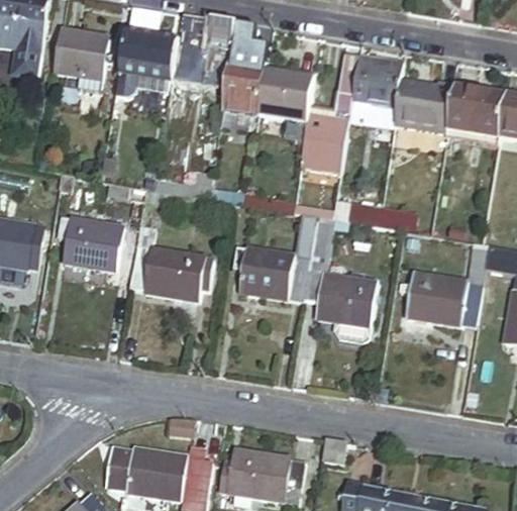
[(0,0),(0,42),(18,45),(17,52),(42,56),(50,0),(0,0)]
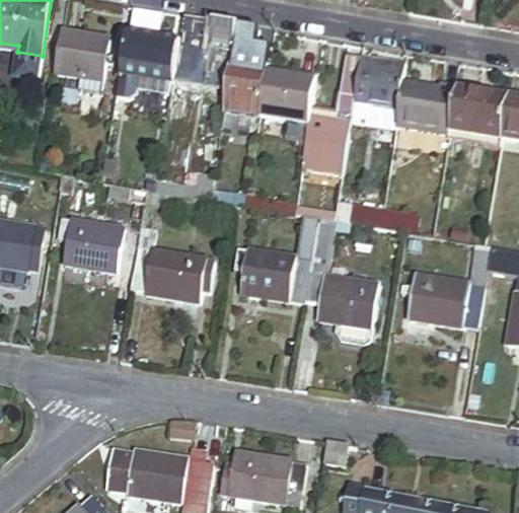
[(239,22),(187,13),(182,38),(175,74),(228,84),(239,22)]
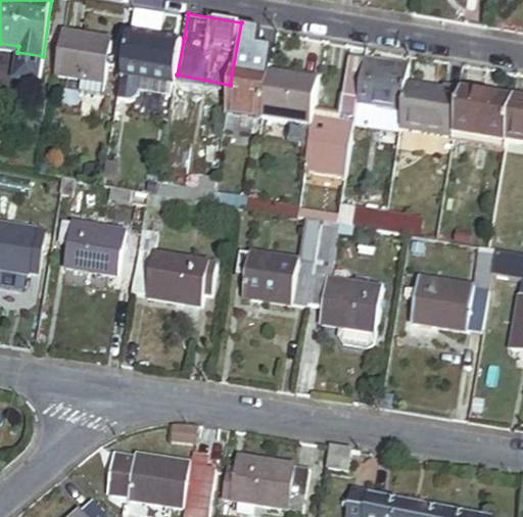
[(263,26),(241,22),(230,85),(225,109),(262,115),(269,75),(271,62),(256,59),(263,26)]
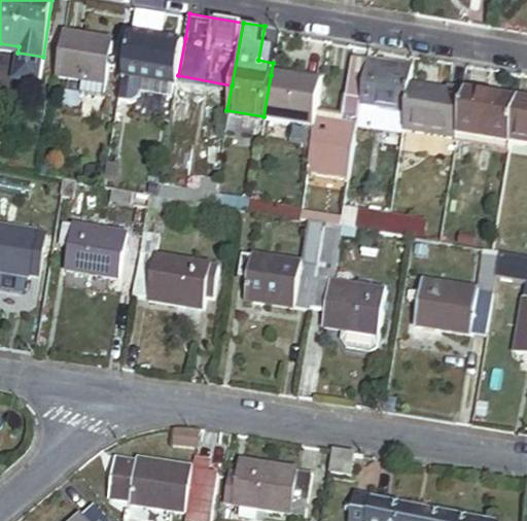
[(113,37),(65,29),(57,72),(82,76),(80,88),(103,91),(105,80),(106,80),(109,62),(115,63),(116,57),(110,56),(113,37)]
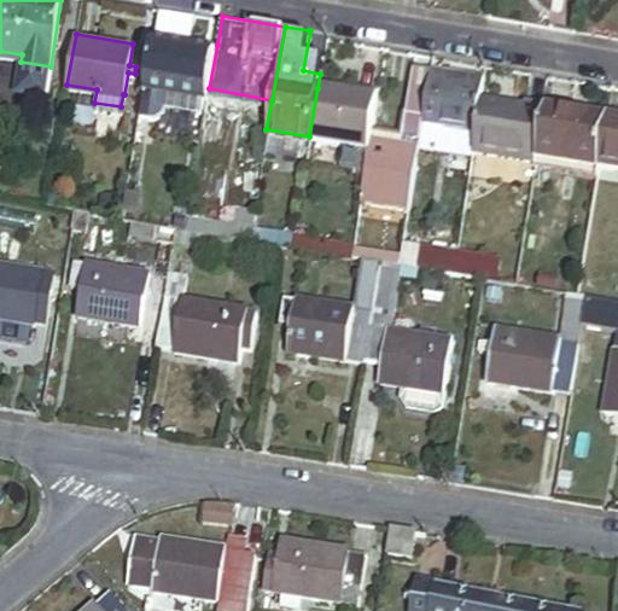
[(217,45),(155,34),(144,99),(151,100),(165,103),(197,109),(199,94),(208,95),(209,88),(217,45)]
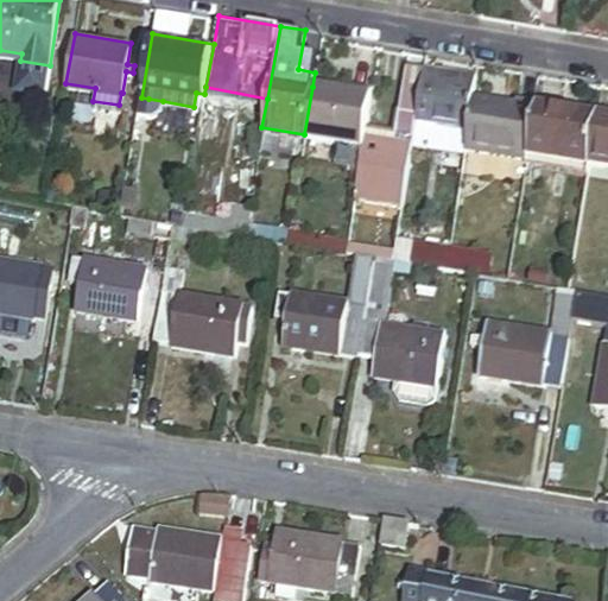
[(50,65),(20,61),(17,82),(46,87),(50,65)]
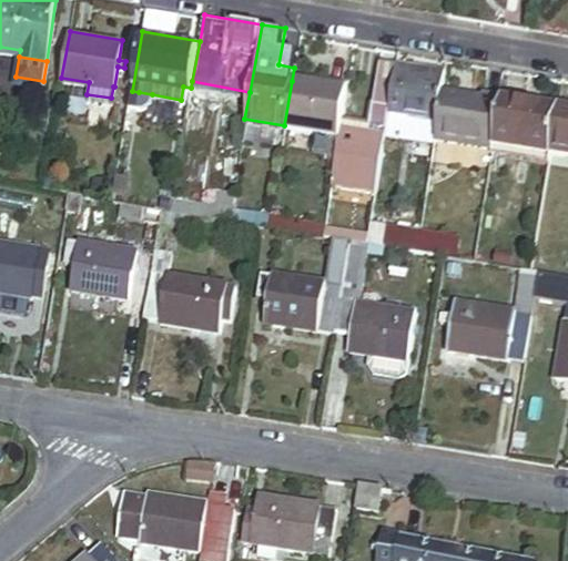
[(387,106),(396,60),(379,57),(367,128),(383,131),(387,106)]
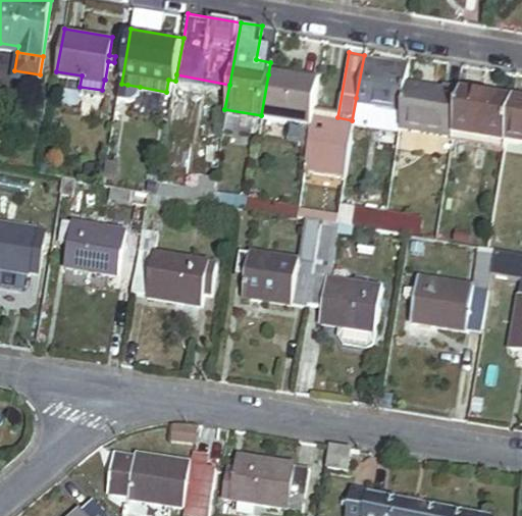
[(409,63),(364,55),(356,98),(402,105),(406,84),(409,63)]
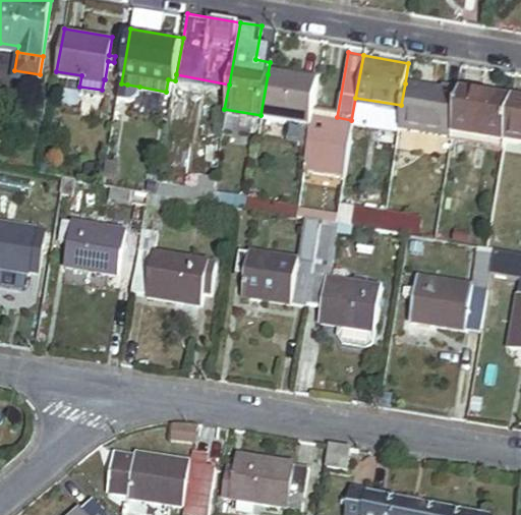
[(316,83),(268,74),(261,115),(309,124),(311,113),(316,83)]
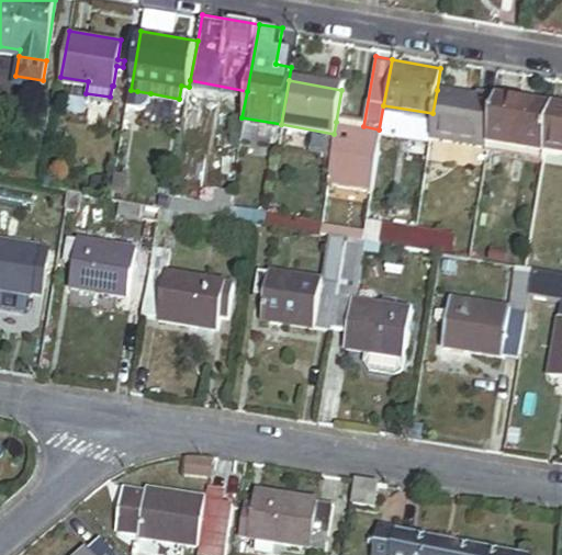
[(475,97),(437,90),(433,113),(428,136),(485,147),(485,142),(494,95),(476,92),(475,97)]
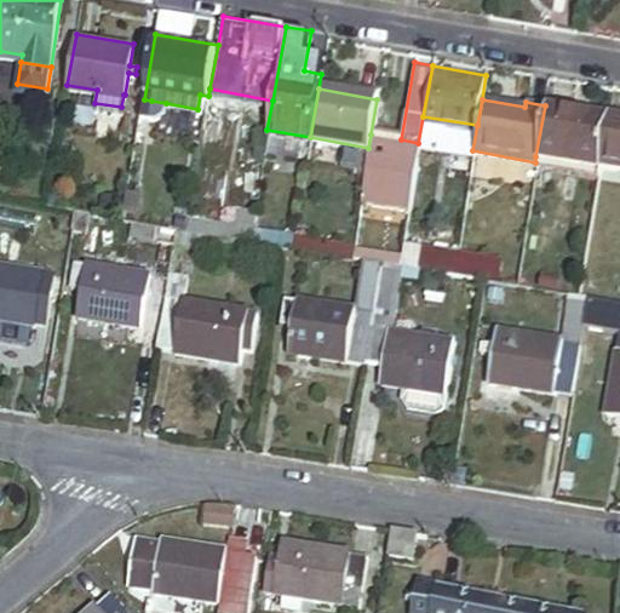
[(166,103),(151,101),(149,113),(155,113),(158,112),(161,110),(164,108),(165,107),(166,103)]
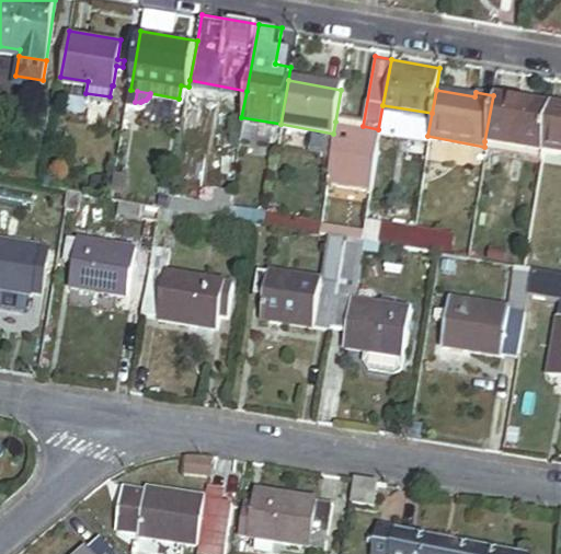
[(542,152),(551,105),(493,95),(484,141),(542,152)]
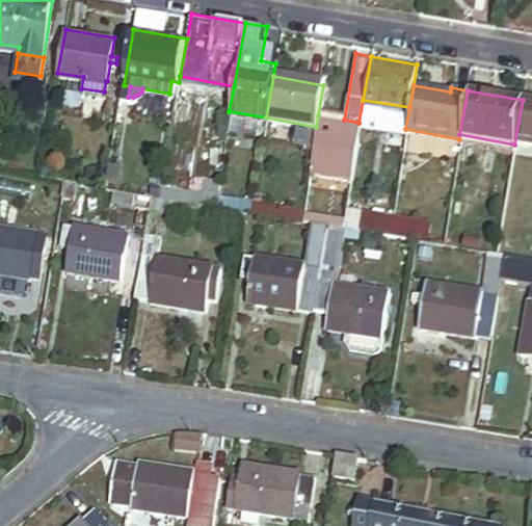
[(409,107),(363,100),(358,123),(358,124),(373,127),(371,136),(380,137),(378,146),(401,150),(405,129),(409,107)]
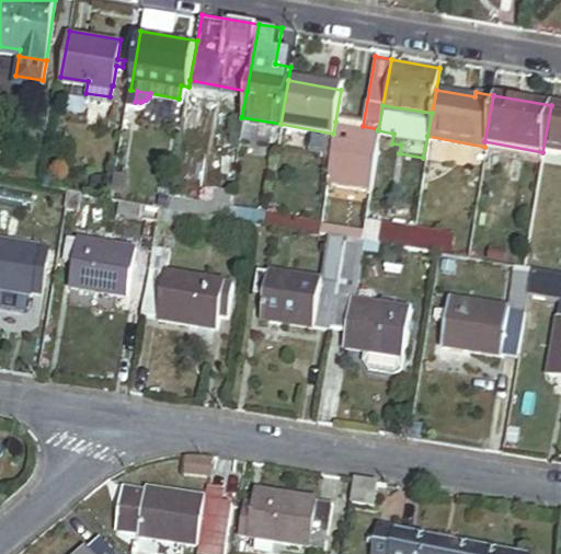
[(560,154),(560,106),(551,105),(542,152),(560,154)]
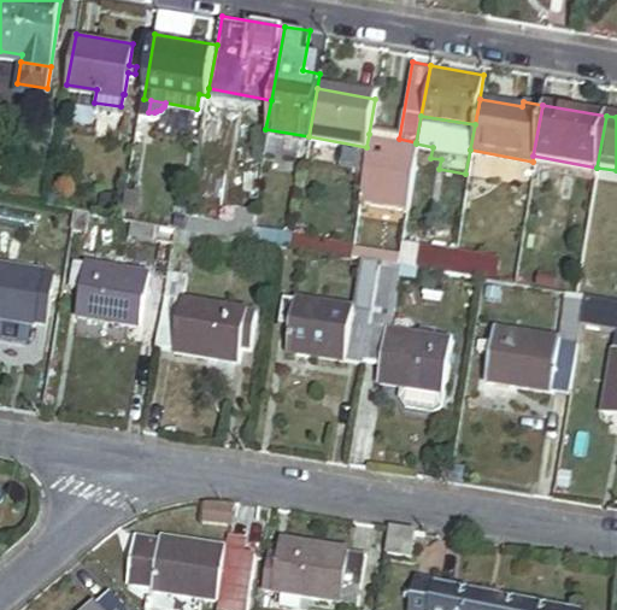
[(416,142),(399,139),(369,134),(366,147),(358,195),(405,204),(416,144),(416,142)]
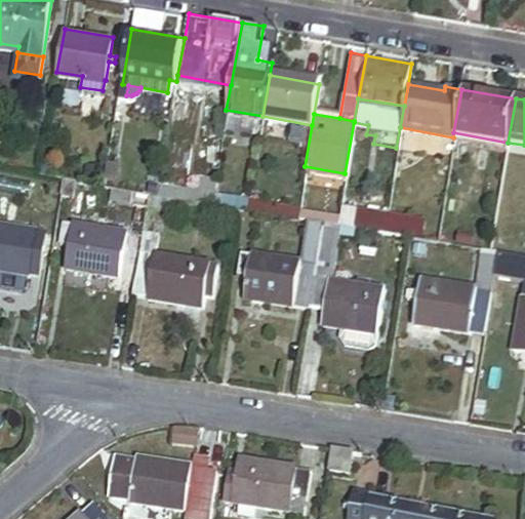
[(75,176),(63,174),(59,193),(72,194),(75,176)]
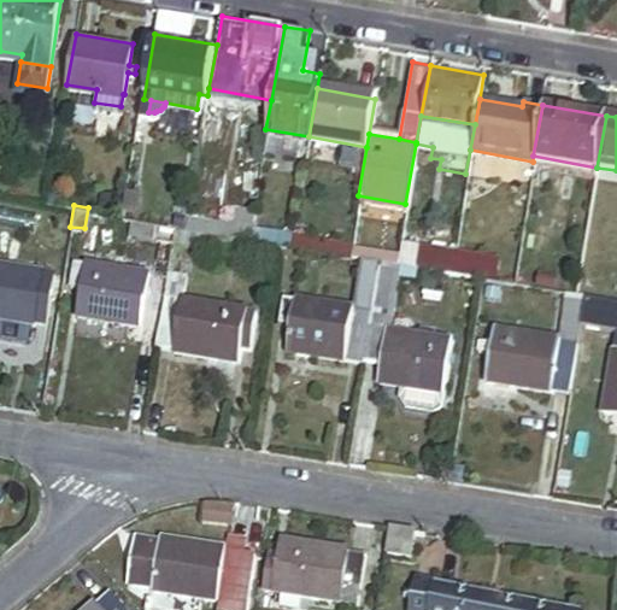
[(176,223),(131,215),(129,232),(160,236),(154,270),(168,273),(169,267),(174,238),(176,223)]
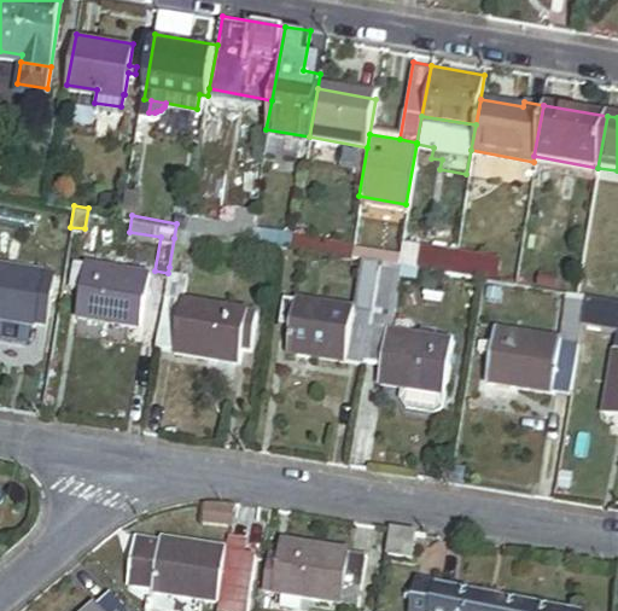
[(263,219),(251,216),(248,236),(260,238),(263,219)]
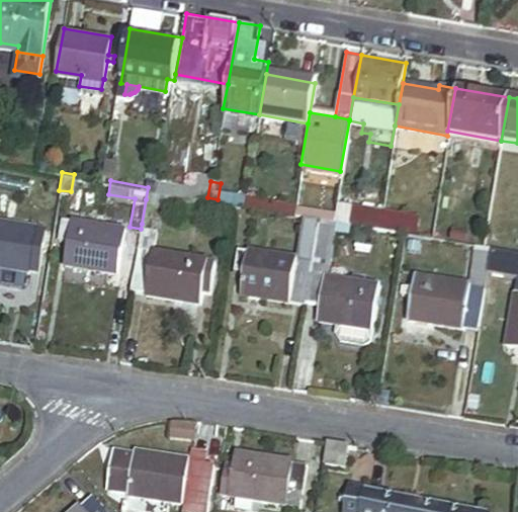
[(293,204),(245,195),(244,204),(292,212),(293,204)]
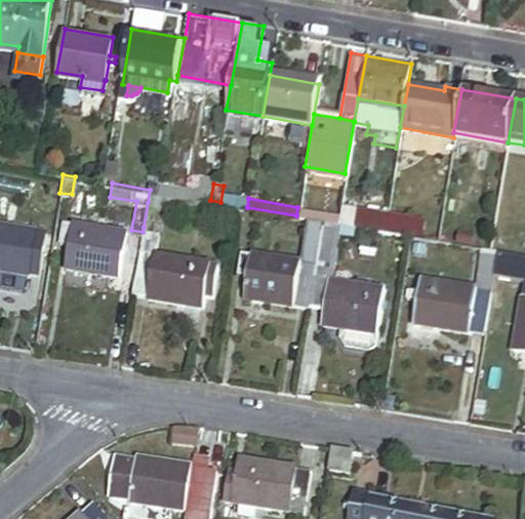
[(359,207),(339,204),(337,213),(337,223),(381,230),(385,211),(386,205),(360,201),(359,207)]
